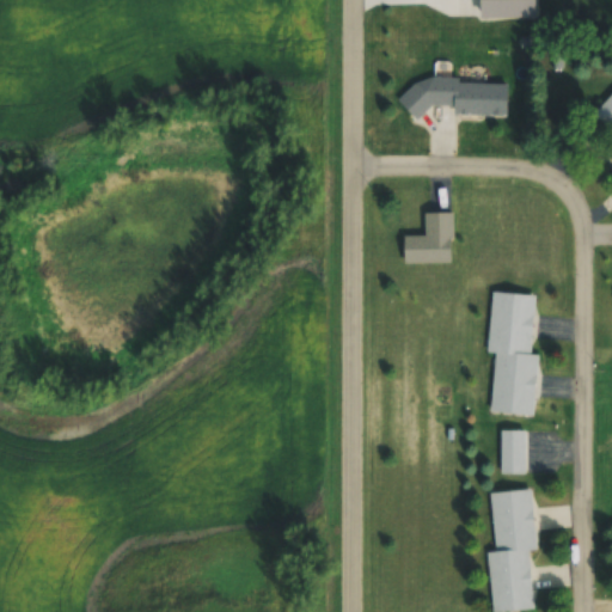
[(507,116),(508,84),(458,84),(401,83),(401,109),(454,110),(454,115),(507,116)]
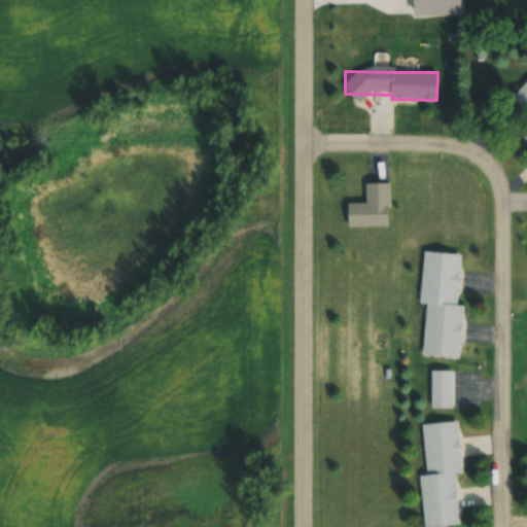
[(526,81),(513,98),(526,111),(526,81)]
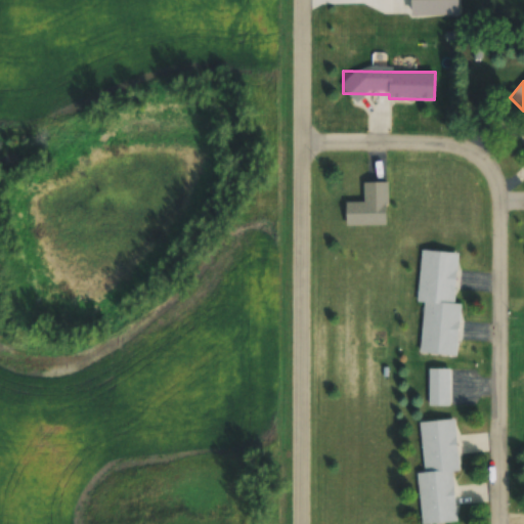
[(346,226),(388,225),(388,182),(363,182),(364,203),(346,203),(346,226)]
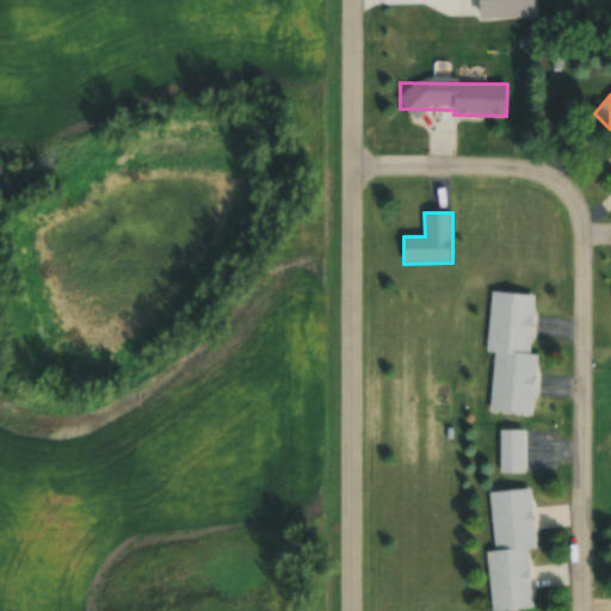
[(538,355),(530,355),(535,296),(491,291),(485,352),(494,353),(488,413),(532,417),(538,355)]
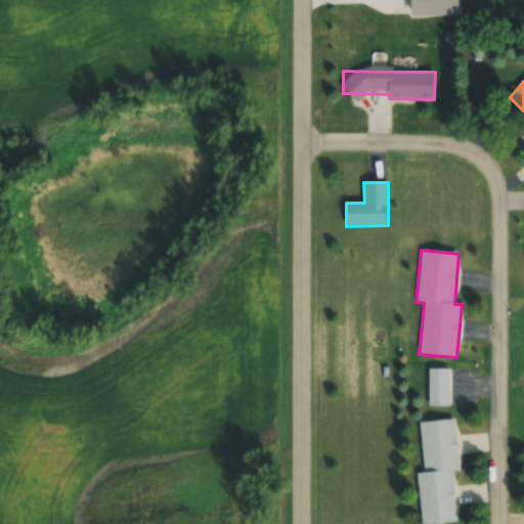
[(459,472),(455,420),(420,422),(423,473),(418,473),(420,523),(428,523),(456,523),(453,472),(459,472)]
